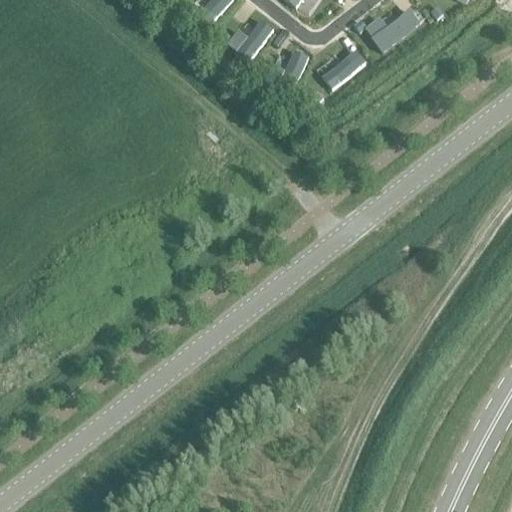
[(209,29),(236,0),(214,0),(198,18),(209,29)]
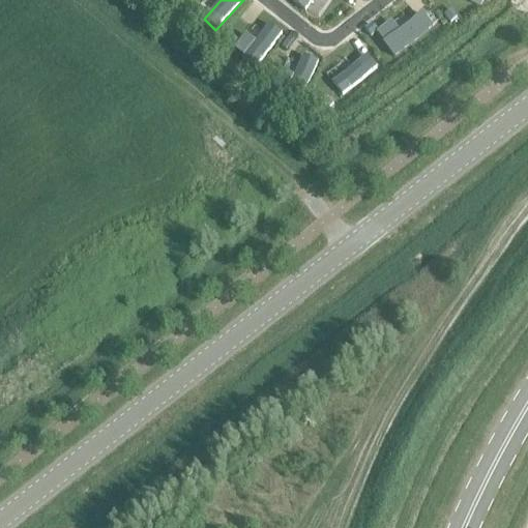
[(293,0),(305,9),(313,0),(293,0)]
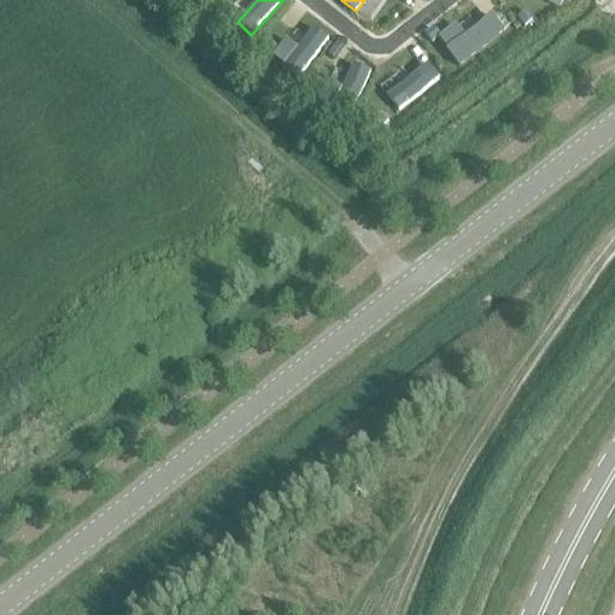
[(447,48),(462,65),(505,29),(492,12),(467,33),(458,22),(440,36),(449,47),(447,48)]
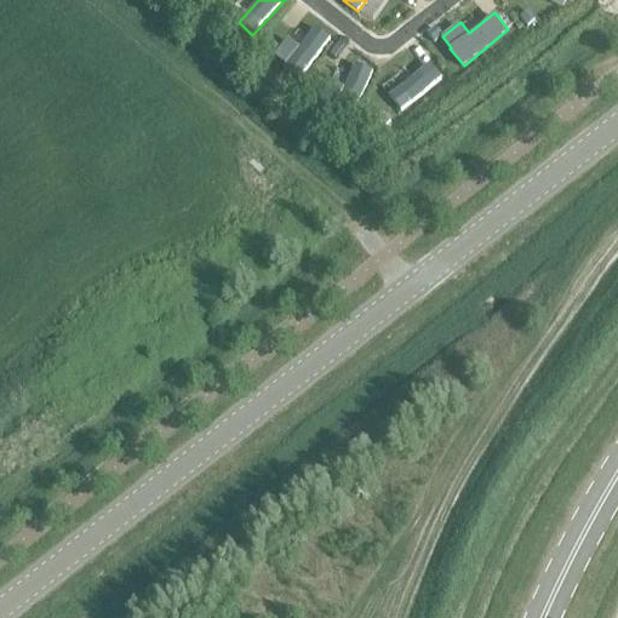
[(299,78),(331,36),(316,26),(301,47),(289,39),(275,56),(287,64),(285,67),(299,78)]
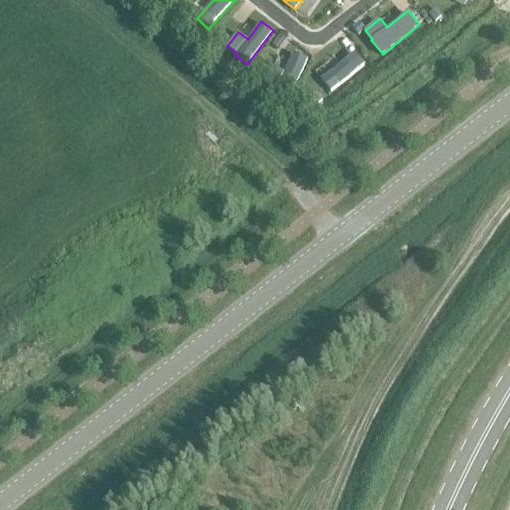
[(321,76),(333,91),(367,63),(355,48),(321,76)]
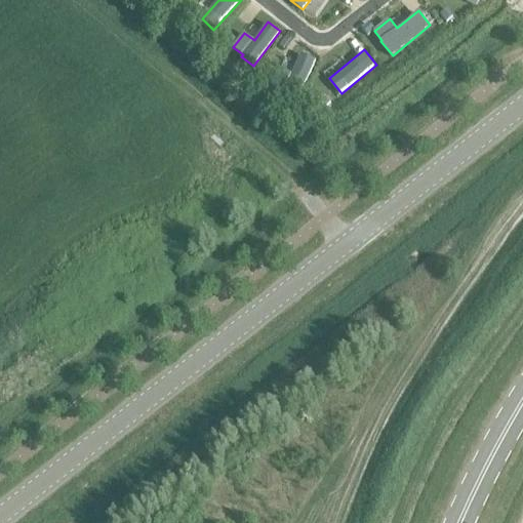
[(298,98),(317,58),(302,52),(292,73),(279,67),(271,85),(283,90),(283,91),(298,98)]
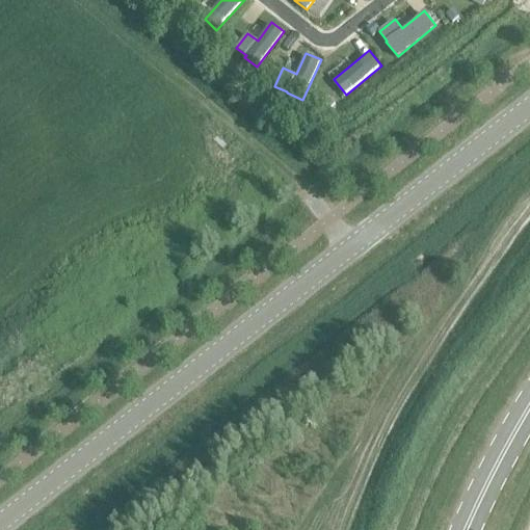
All buildings are outlined.
